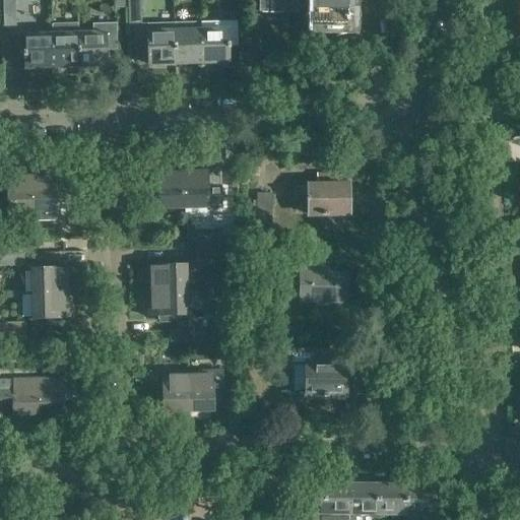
[(16,27),(15,0),(2,0),(4,27),(16,27)]
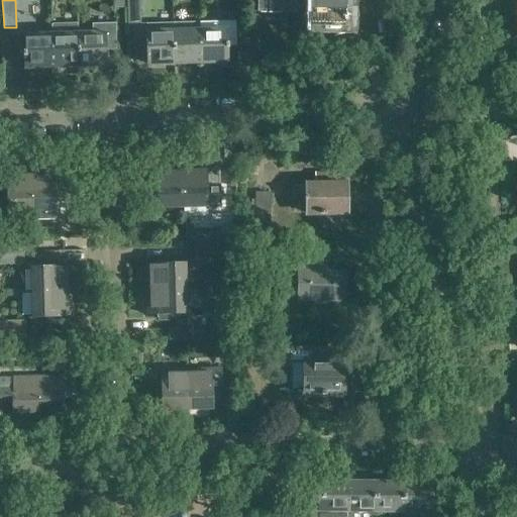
[(127,0),(127,6),(128,30),(142,30),(141,6),(139,6),(139,0),(127,0)]
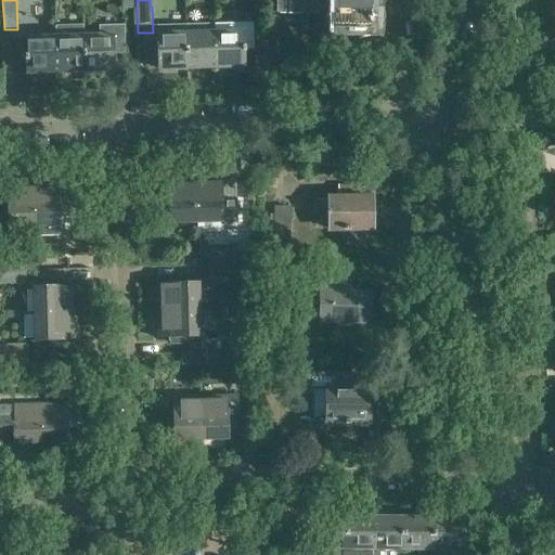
[(275,0),(276,12),(318,12),(317,0),(332,0),(332,36),(375,37),(375,0),(275,0)]
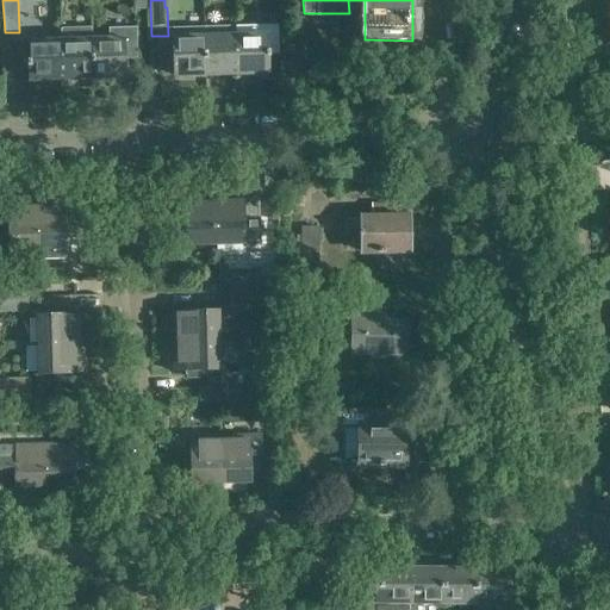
[(235,33),(236,73),(268,72),(268,54),(279,54),(279,25),(236,25),(236,33),(235,33)]
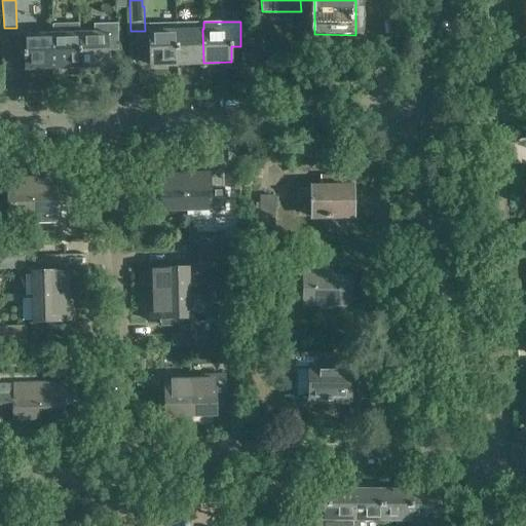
[(80,33),(81,67),(108,66),(107,50),(118,50),(118,23),(94,24),(95,33),(80,33)]
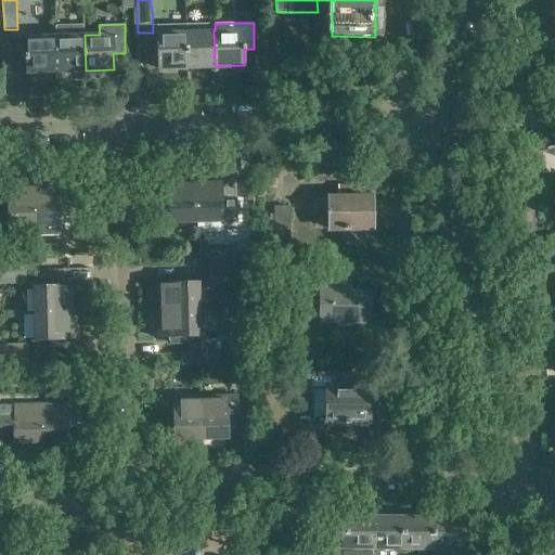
[(56,36),(57,72),(86,71),(85,35),(84,35),(84,25),(81,25),(55,25),(55,27),(54,27),(54,36),(56,36)]
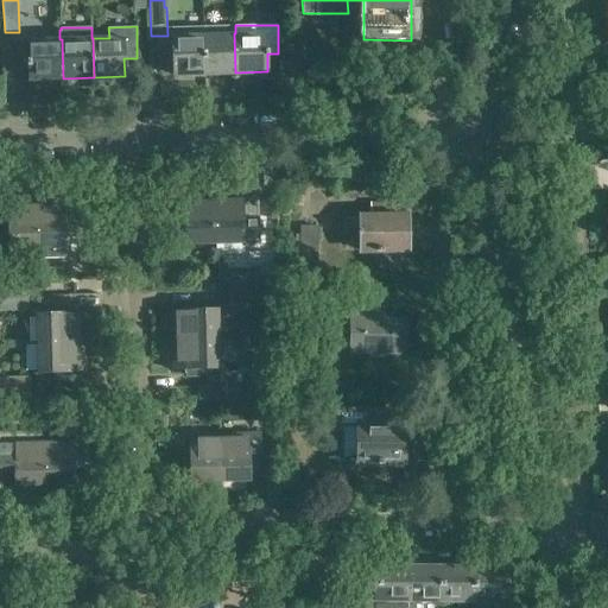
[(204,74),(203,35),(203,27),(172,27),(173,75),(204,74)]
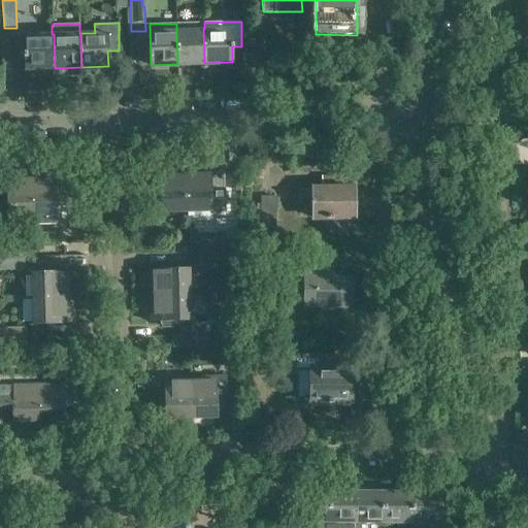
[(204,63),(203,29),(176,30),(177,64),(204,63)]
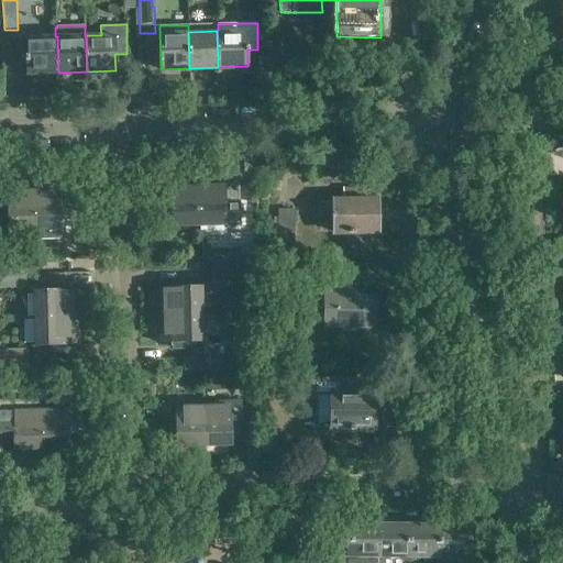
[(57,36),(55,36),(29,37),(30,74),(58,73),(57,36)]
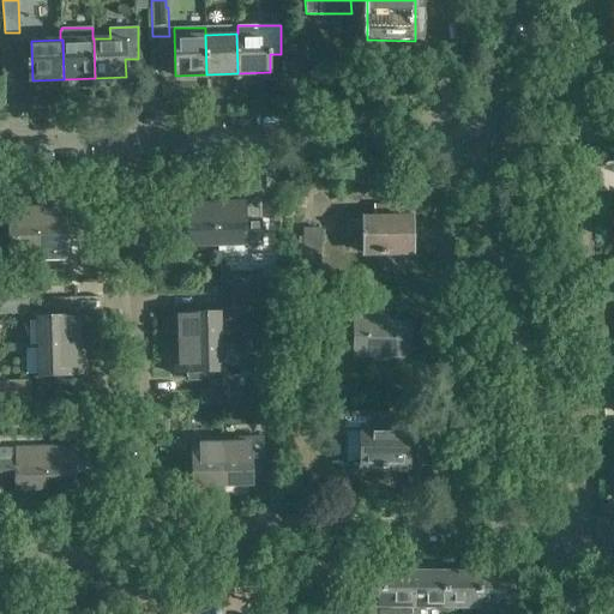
[(214,199),(215,247),(262,246),(260,220),(245,221),(244,198),(214,199)]
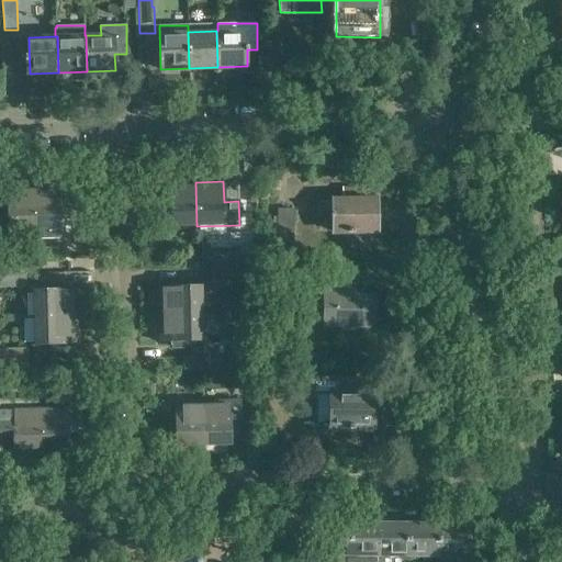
[(197,226),(195,182),(168,182),(168,226),(197,226)]
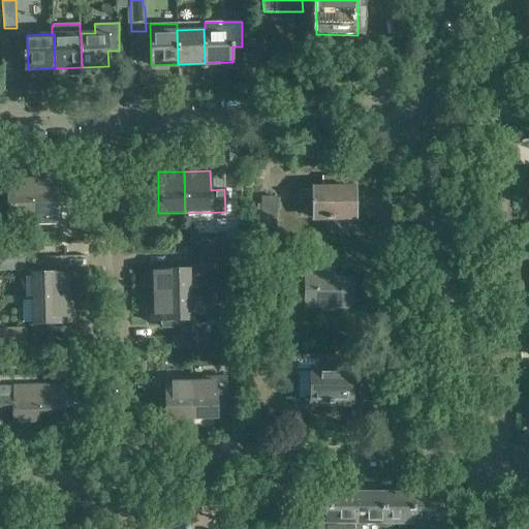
[(33,175),(6,176),(7,217),(34,216),(33,175)]
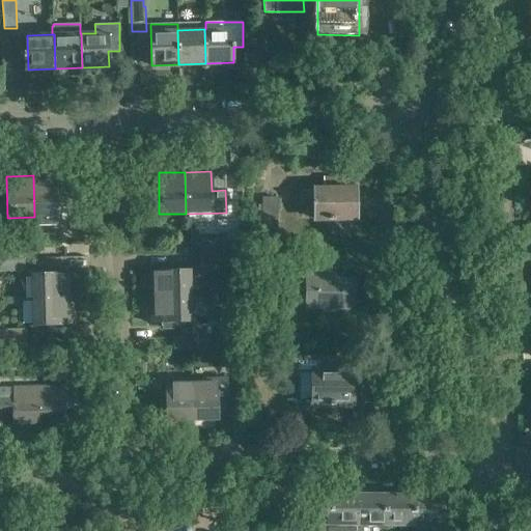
[(59,175),(33,175),(34,217),(34,225),(60,225),(60,216),(60,207),(70,206),(68,188),(59,188),(59,175)]
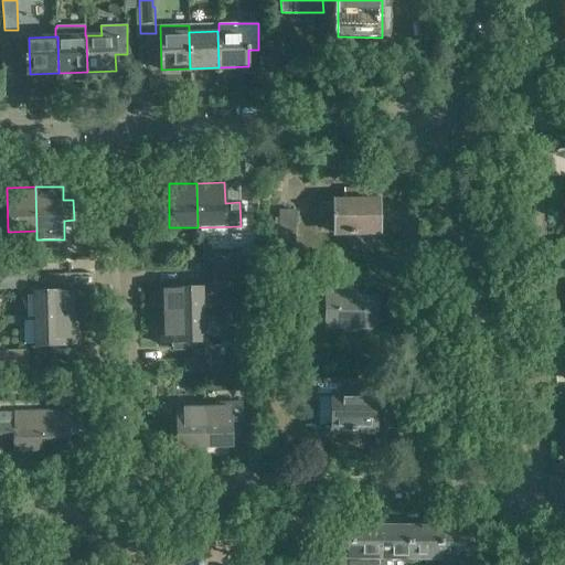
[(379,233),(377,201),(361,201),(361,192),(316,193),(316,213),(296,213),(296,220),(317,220),(317,230),(336,230),(336,234),(379,233)]
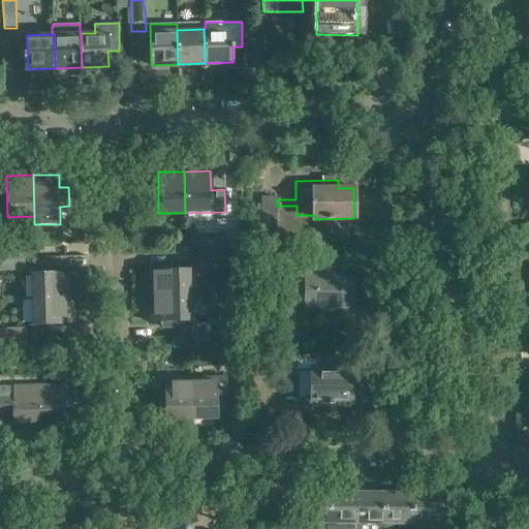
[(277,206),(277,199),(277,196),(262,196),(261,235),(276,236),(277,206)]
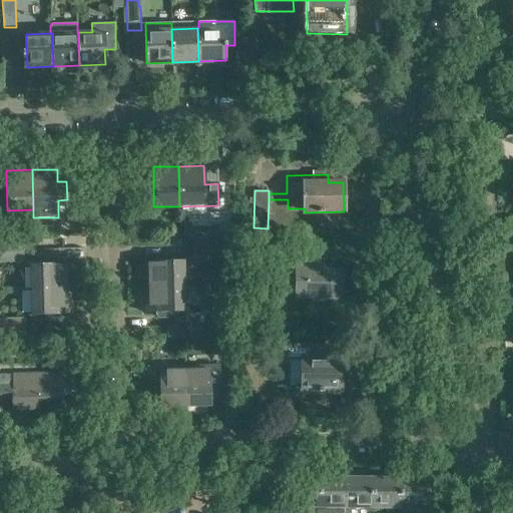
[(215,245),(215,233),(191,233),(191,246),(215,245)]
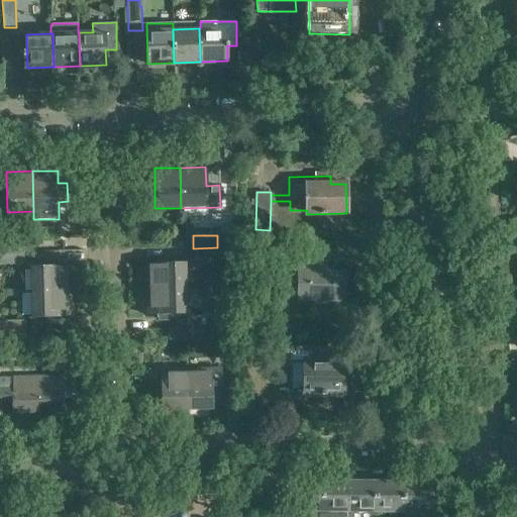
[(217,247),(218,260),(230,260),(229,235),(217,235),(217,247)]
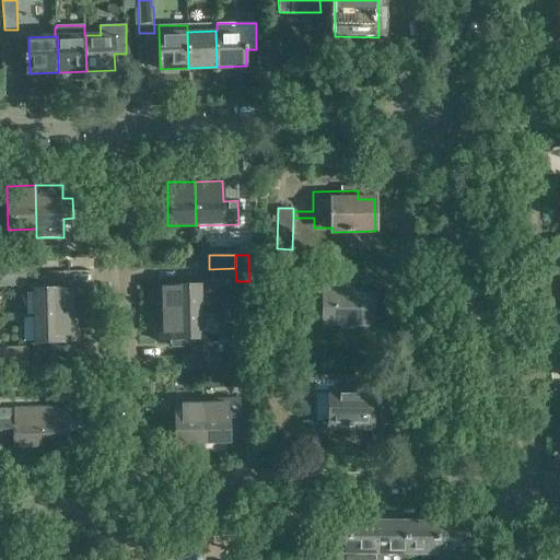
[(235,268),(209,269),(209,282),(236,281),(235,268)]
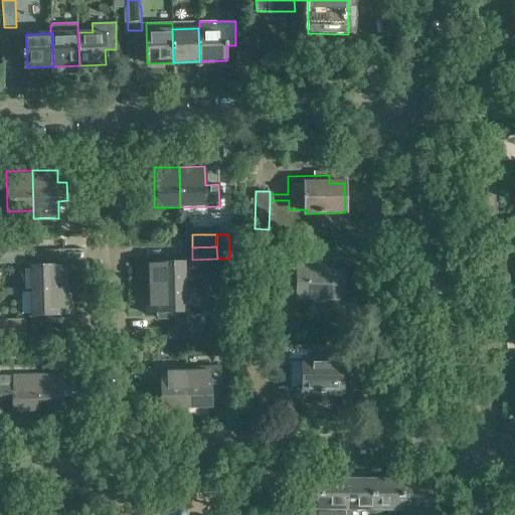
[(296,299),(344,300),(344,271),(326,270),(326,258),(294,256),(294,271),(297,271),(296,299)]
